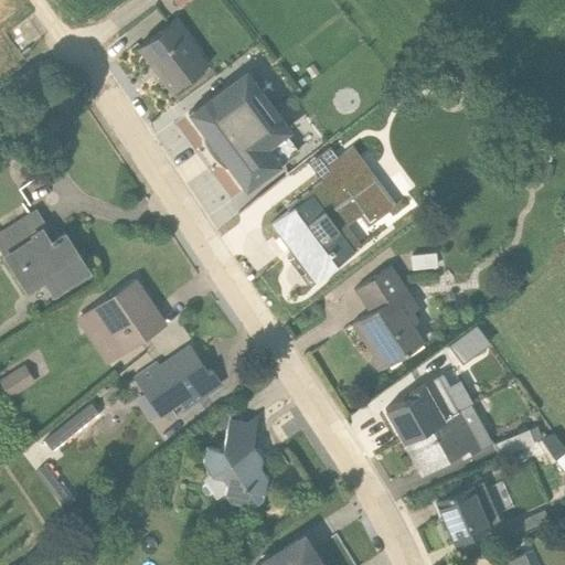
[(172,21),(137,48),(170,92),(206,64),(172,21)]
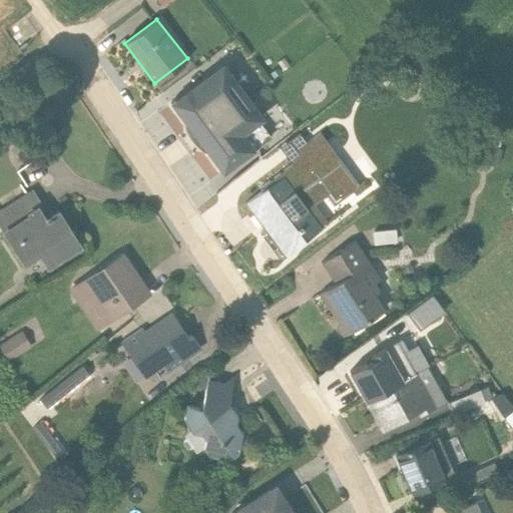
[(205,150),(221,172),(270,137),(259,122),(264,118),(223,62),(169,102),(185,124),(205,150)]
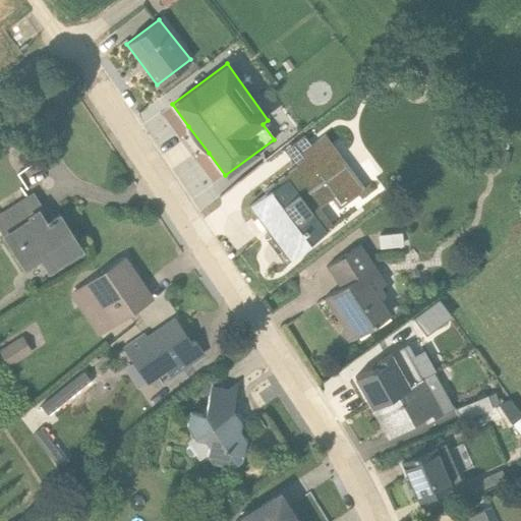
[(209,153),(188,126),(186,127),(190,136),(195,143),(203,151),(207,154),(209,153)]
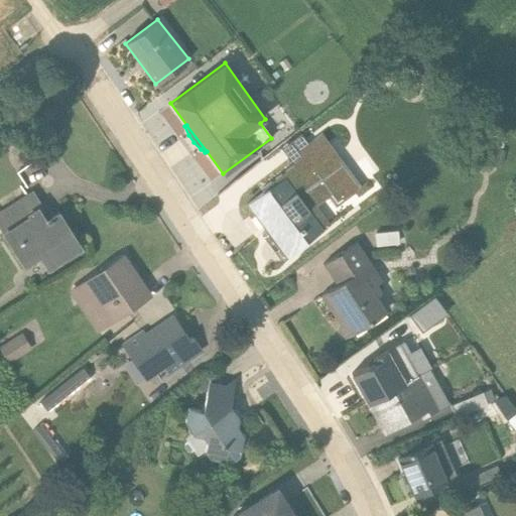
[(270,248),(281,262),(328,227),(313,207),(330,195),(336,205),(360,186),(320,133),(307,143),(300,133),(280,149),(292,165),(278,176),(280,179),(245,207),(246,208),(247,206),(257,219),(260,216),(269,229),(260,235),(270,248)]
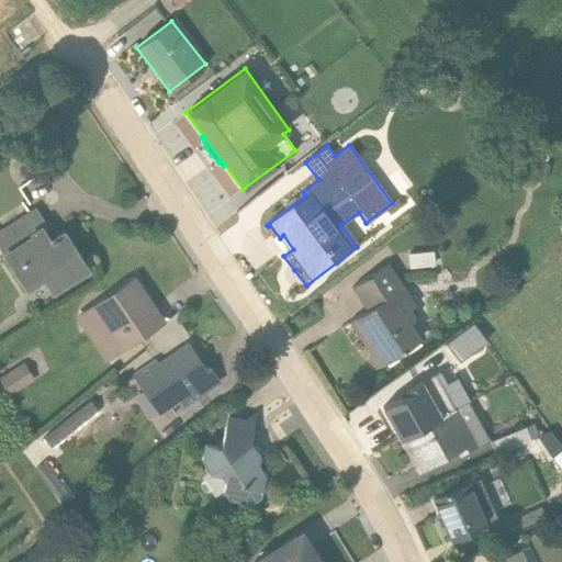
[(34,211),(0,231),(0,249),(2,255),(3,254),(30,292),(44,282),(51,292),(86,269),(63,233),(48,242),(44,234),(47,232),(34,211)]
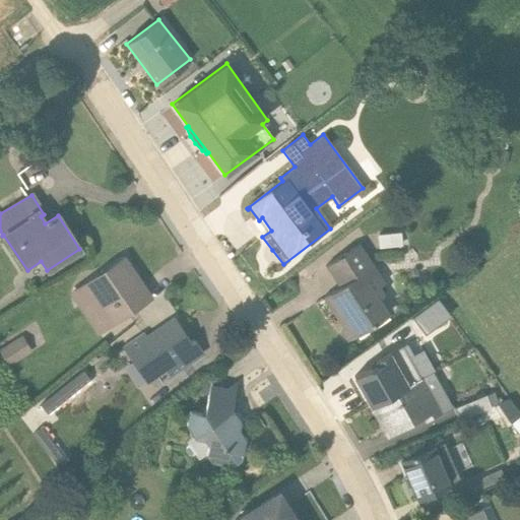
[(400,233),(377,236),(378,249),(401,246),(400,233)]
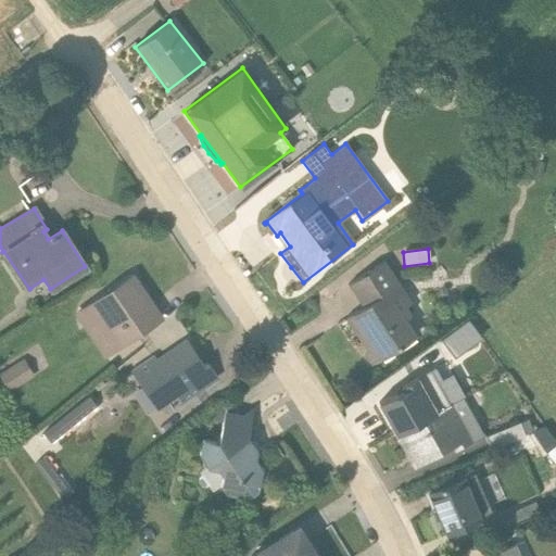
[(412,303),(384,261),(348,286),(349,287),(351,285),(365,305),(344,319),(345,320),(346,320),(357,337),(366,339),(364,355),(370,366),(415,338),(403,319),(408,315),(404,308),(412,303)]
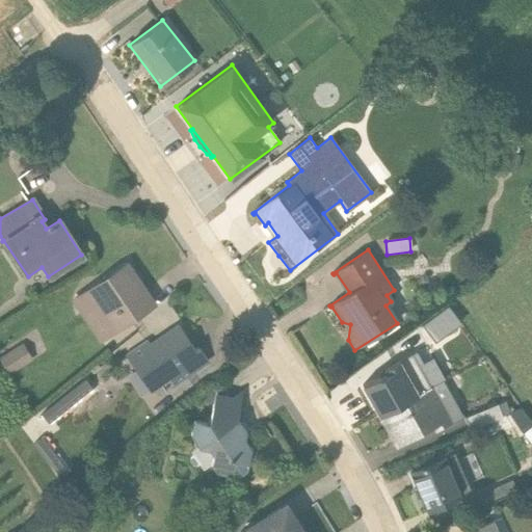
[(123,266),(71,300),(99,341),(153,304),(144,292),(140,295),(133,284),(134,283),(123,266)]
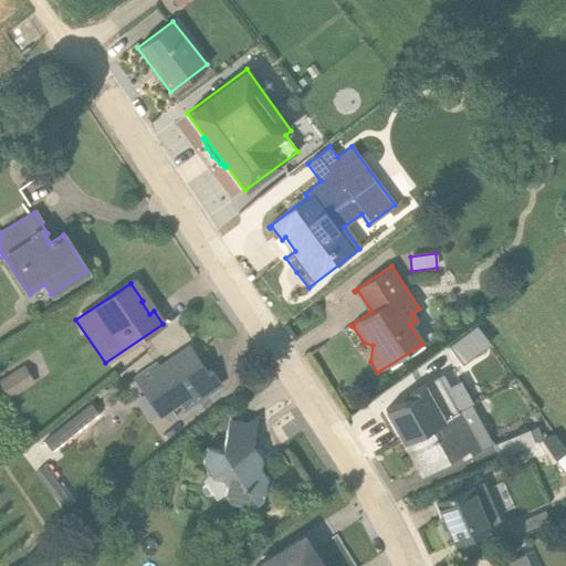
[(460,366),(489,346),(475,327),(447,348),(460,366)]
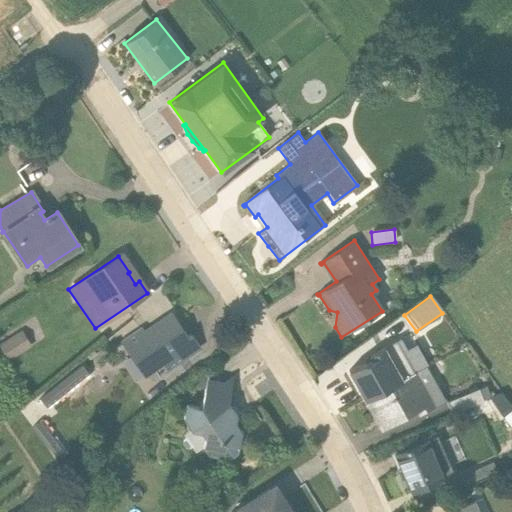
[(140,325),(119,340),(146,379),(160,370),(162,373),(198,349),(190,336),(186,338),(169,312),(143,329),(140,325)]
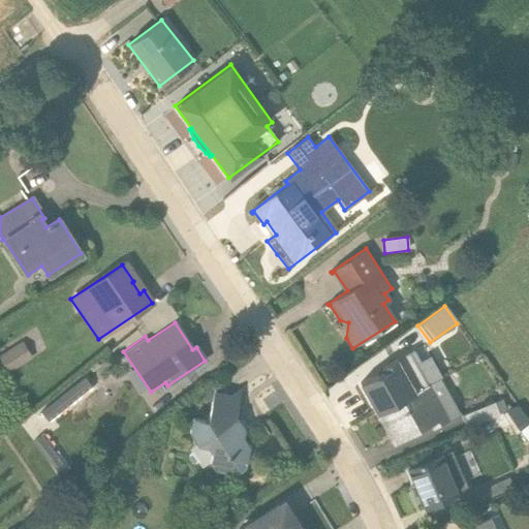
[(21,340),(0,353),(0,361),(7,372),(31,358),(21,340)]
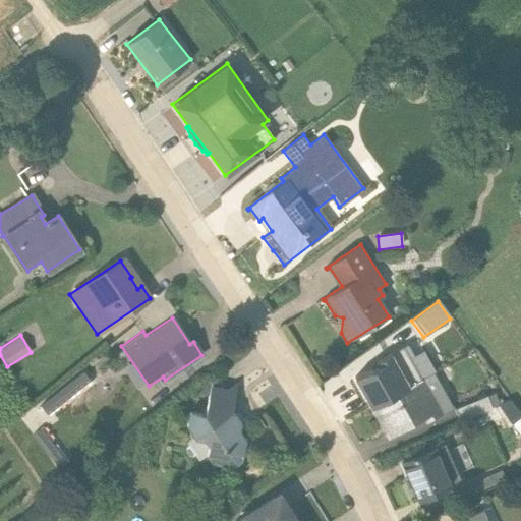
[(354,379),(371,409),(433,373),(421,352),(413,356),(406,344),(365,366),(368,371),(354,379)]
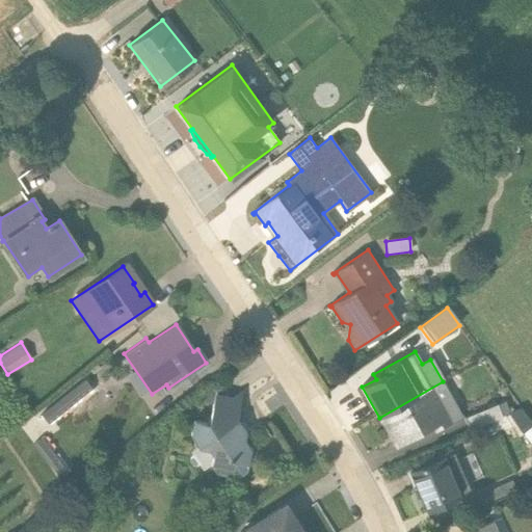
[(43,407),(51,419),(97,389),(89,377),(43,407)]
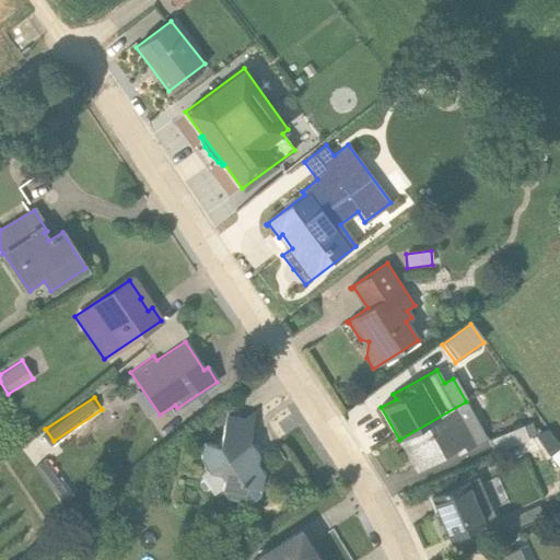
[(466,401),(399,440),(417,471),(434,462),(473,441),(475,444),(487,439),(466,401)]
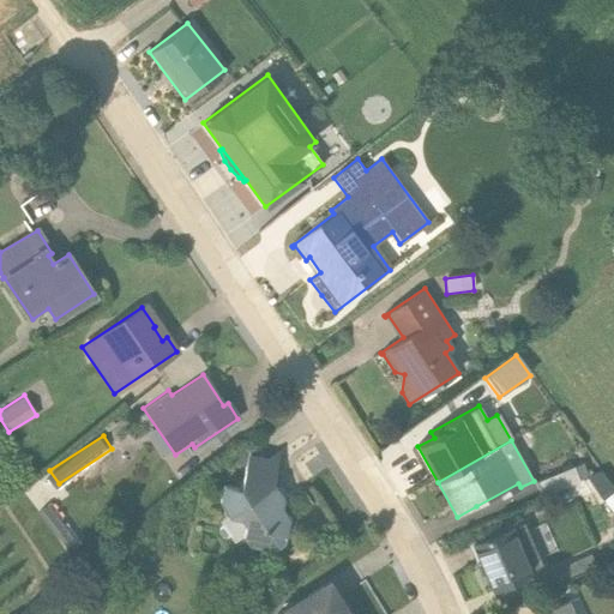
[(277,462),(246,456),(241,488),(222,485),(220,501),(228,516),(239,519),(244,525),(241,536),(250,547),(272,552),(283,545),(289,521),(281,509),(283,499),(275,487),(272,487),(277,462)]
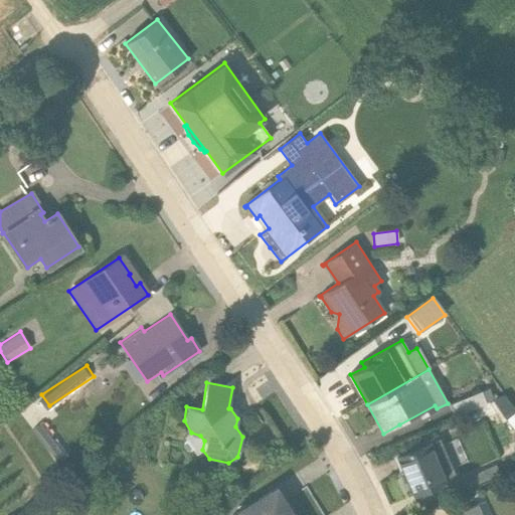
[(457,415),(493,401),(489,390),(450,405),(455,416),(457,415)]
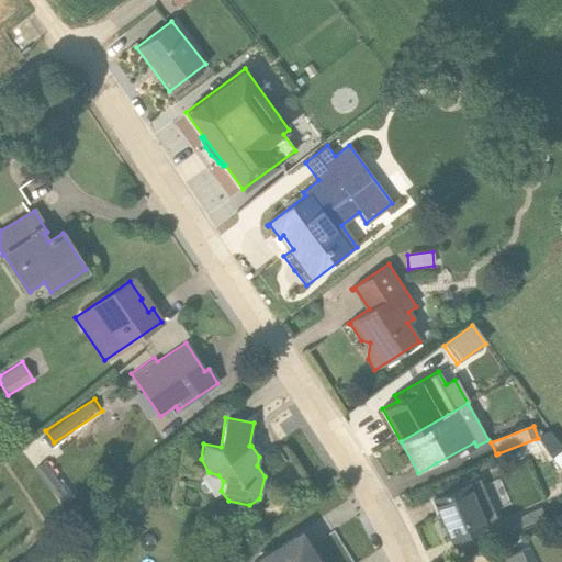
[(561,474),(561,473),(561,448),(551,434),(538,438),(498,453),(503,465),(539,450),(548,462),(551,460),(561,474)]
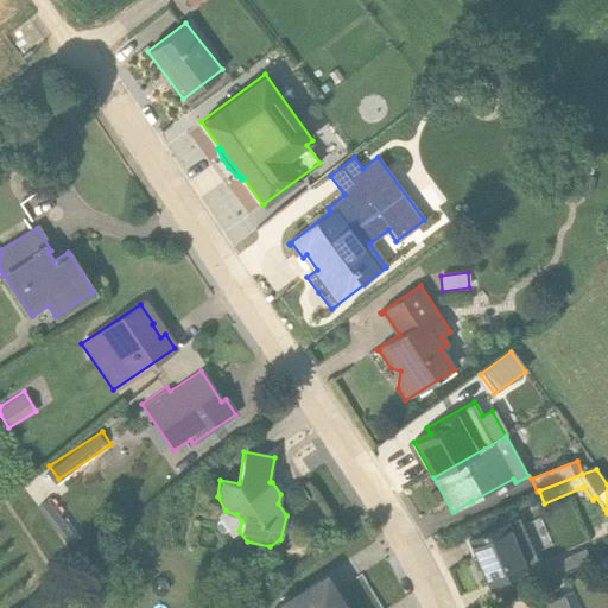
[(515,482),(513,479),(472,501),(475,507),(517,483),(515,482)]
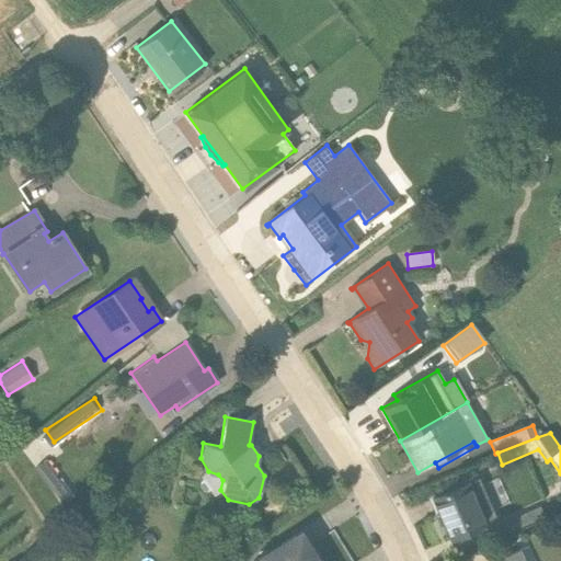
[(479,479),(432,499),(450,540),(497,519),(479,479)]
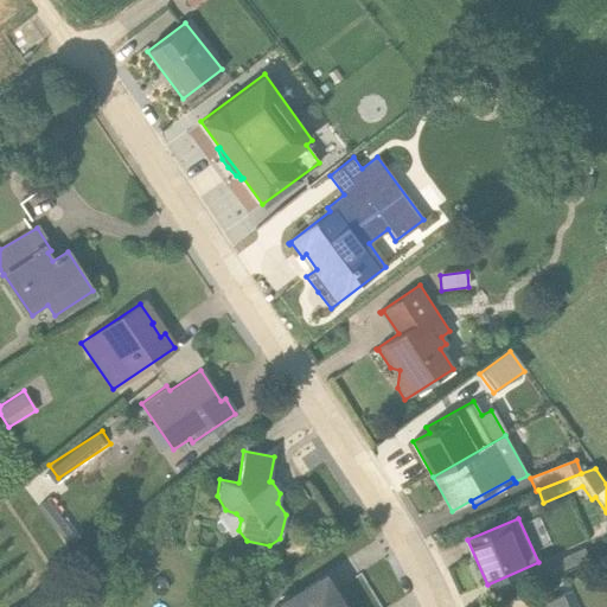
[(585,549),(543,567),(548,579),(589,560),(585,549)]
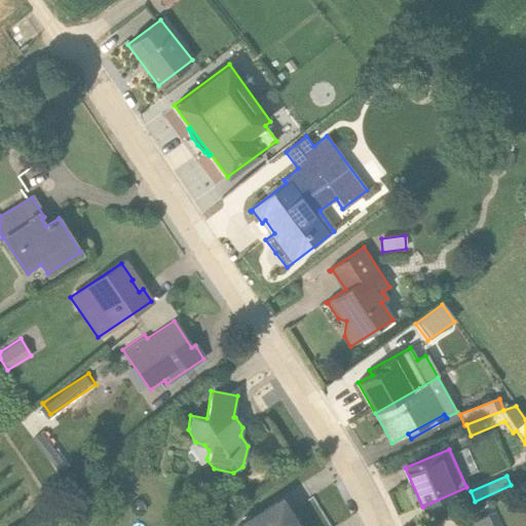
[(298,525),(282,499),(237,525),(298,525)]
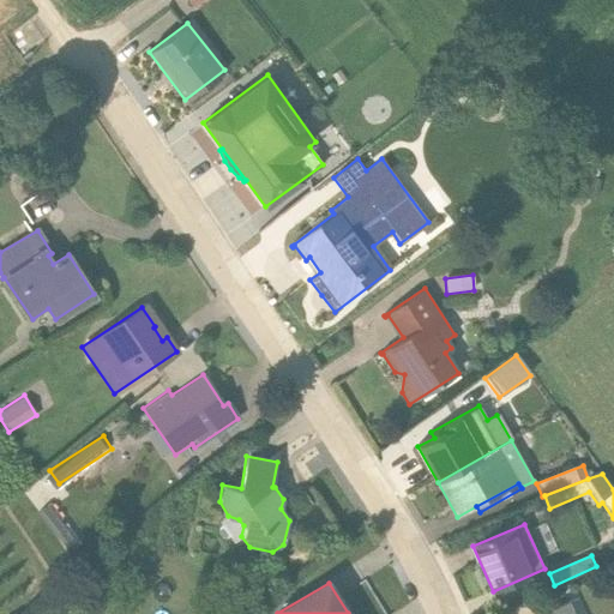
[(573,613),(570,602),(540,613),(573,613)]
